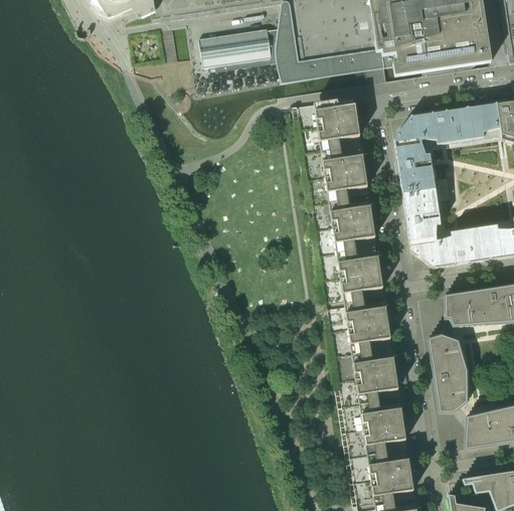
[(89,0),(96,10),(111,16),(133,6),(136,11),(140,17),(156,10),(155,3),(154,0),(89,0)]
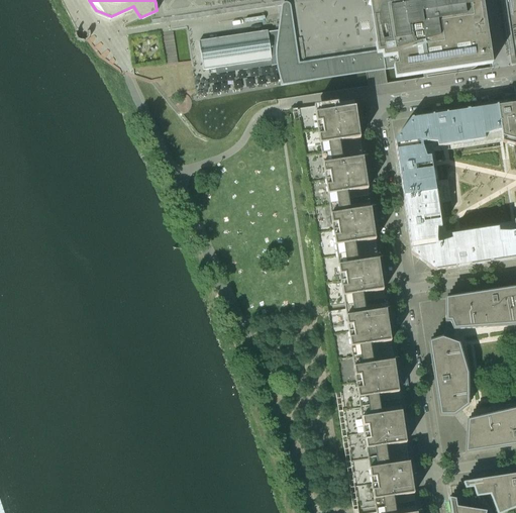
[(399,79),(492,66),(491,52),(487,23),(484,0),(382,0),(389,46),(299,61),(292,12),(291,9),(291,8),(290,7),(289,7),(288,6),(286,6),(285,7),(284,7),(284,8),(283,8),(283,9),(282,10),(282,14),(280,27),(276,27),(277,37),(279,45),(280,56),(281,61),(283,72),(283,76),(281,76),(282,82),(302,78),(368,67),(392,64),(396,63),(397,65),(399,79)]
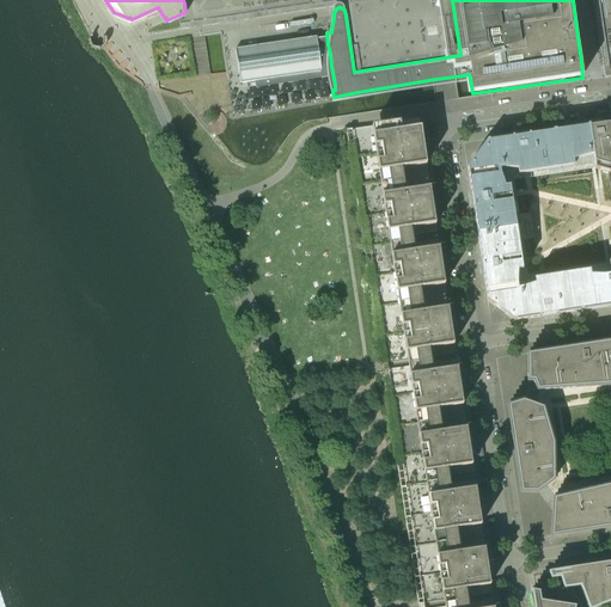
[(257,83),(333,72),(331,66),(330,54),(328,44),(327,32),(318,34),(318,32),(313,32),(311,32),(294,36),(294,35),(286,36),(286,37),(269,40),(269,38),(261,40),(261,41),(244,43),(244,42),(242,43),(237,44),(238,56),(240,67),(242,79),(256,77),(257,83)]
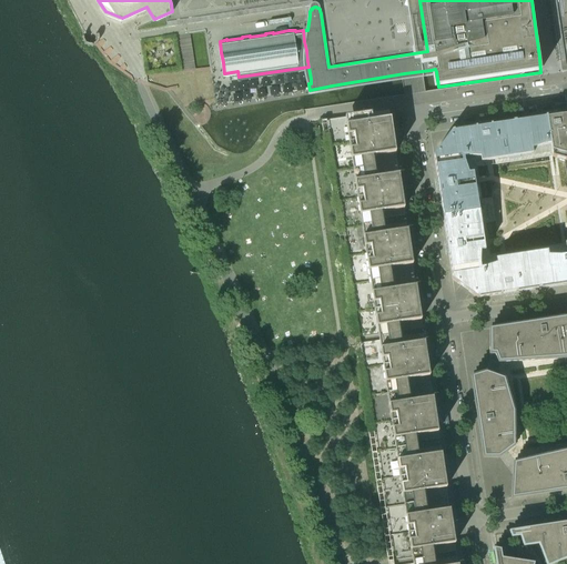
[(484,261),(482,248),(469,169),(467,155),(483,153),(482,148),(495,145),(496,151),(552,142),(553,152),(566,157),(566,108),(562,109),(562,111),(548,113),(548,111),(546,111),(546,113),(494,121),(493,120),(492,120),(492,122),(478,124),(478,122),(453,126),(435,150),(438,175),(441,174),(443,189),(441,189),(448,238),(451,237),(453,250),(451,251),(454,275),(478,293),(504,290),(503,288),(516,285),(517,288),(518,288),(518,285),(566,278),(566,239),(566,249),(549,251),(512,257),(513,262),(499,264),(498,259),(484,261)]
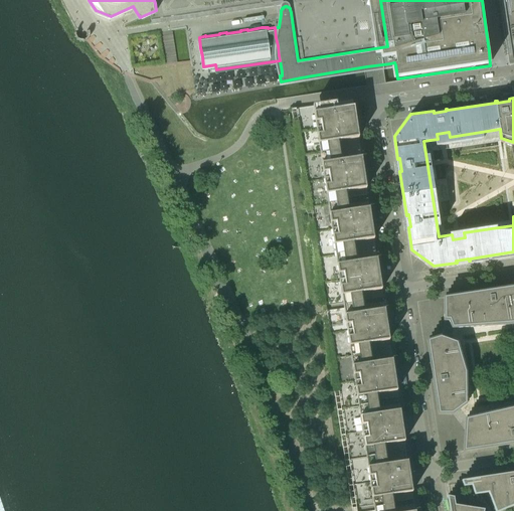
[(360,134),(358,123),(353,124),(352,115),(357,114),(355,103),(315,109),(320,140),(339,137),(360,134)]
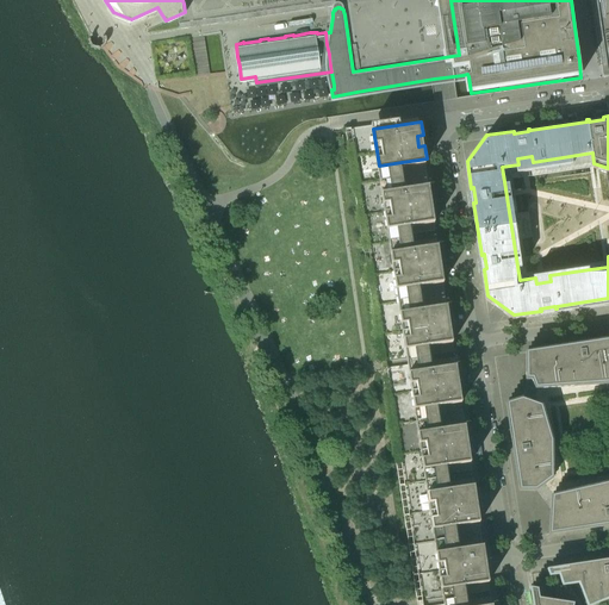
[(405,186),(402,162),(379,166),(383,189),(405,186)]
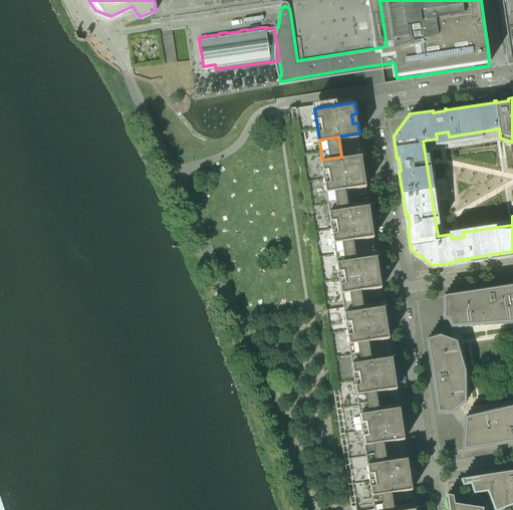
[(366,184),(365,173),(360,174),(358,165),(363,165),(362,154),(341,157),(322,160),(326,190),(346,188),(366,184)]
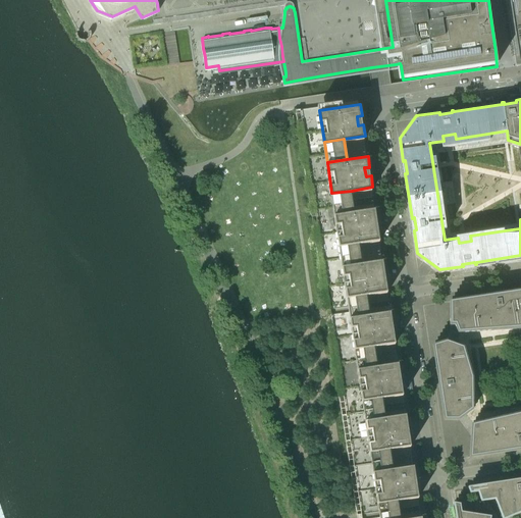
[(354,210),(352,191),(331,193),(334,213),(354,210)]
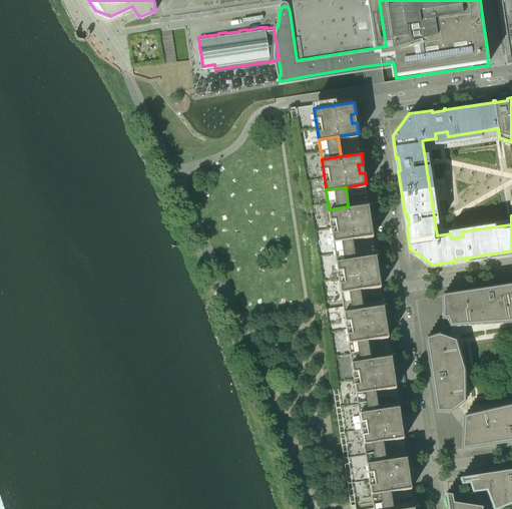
[(374,234),(372,223),(367,223),(366,215),(371,214),(369,203),(348,206),(329,209),(334,240),(353,237),(374,234)]
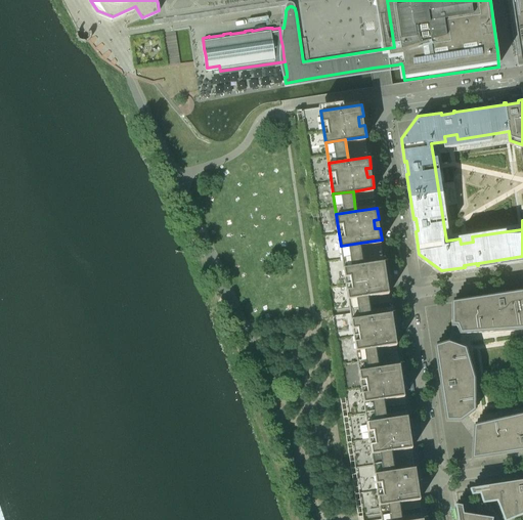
[(363,262),(360,243),(341,246),(344,265),(363,262)]
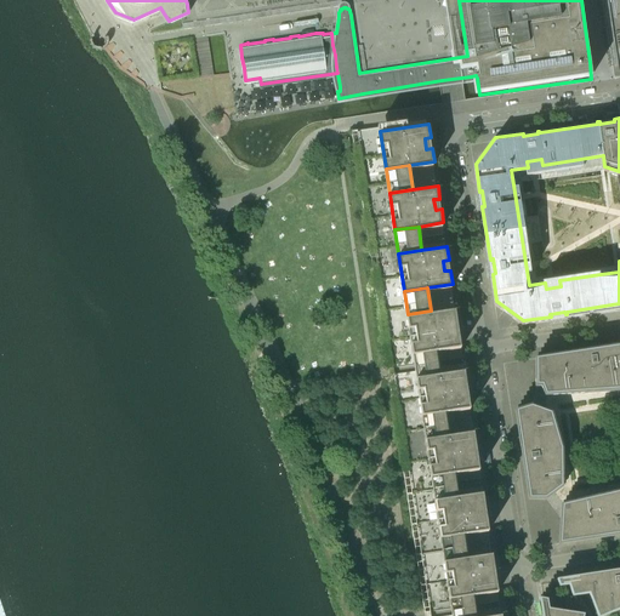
[(462,344),(460,331),(454,332),(453,321),(459,320),(456,307),(431,311),(408,314),(414,352),(437,348),(462,344)]
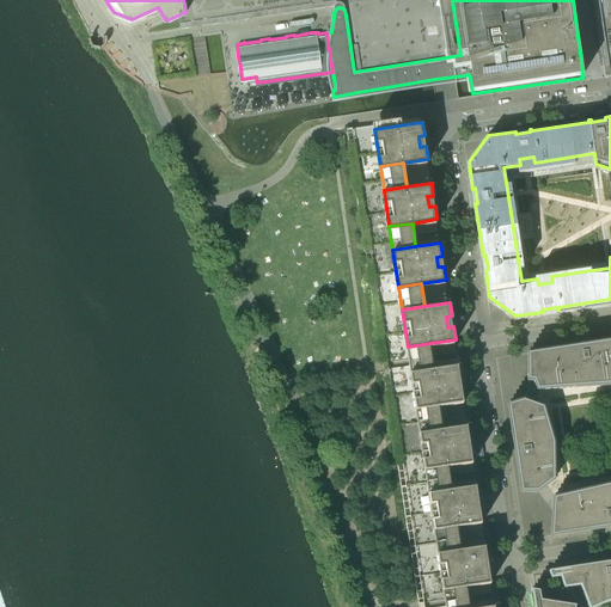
[(610,336),(530,349),(530,375),(535,375),(538,385),(610,379),(610,479),(555,494),(553,531),(610,521),(610,336)]
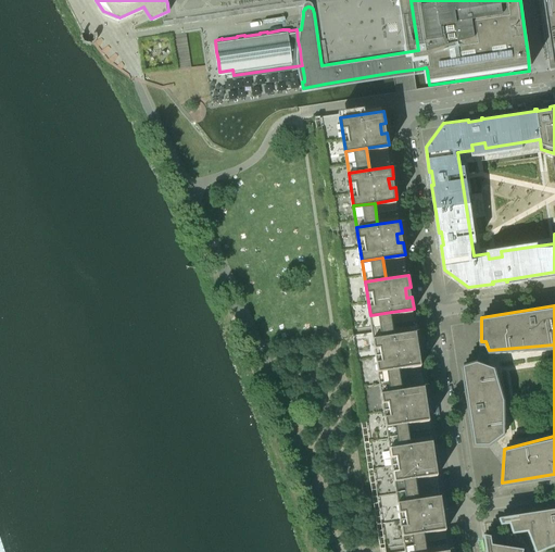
[(392,324),(391,312),(370,315),(373,326),(374,336),(393,333),(392,324)]
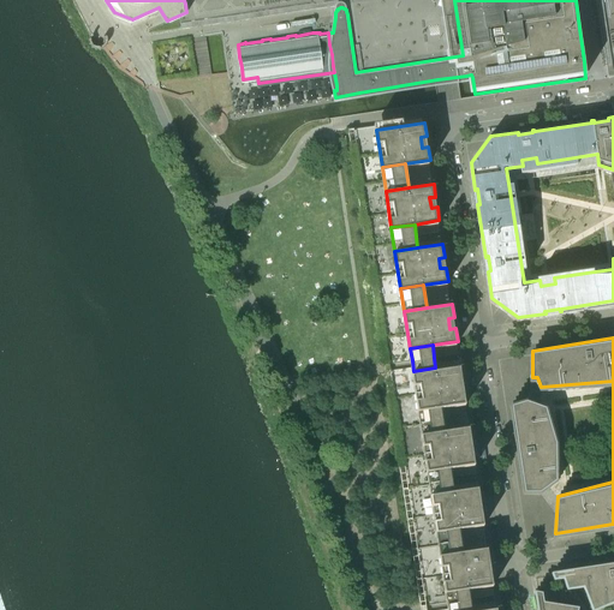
[(466,401),(465,388),(458,389),(457,378),(463,377),(460,364),(435,368),(413,371),(418,408),(441,405),(466,401)]
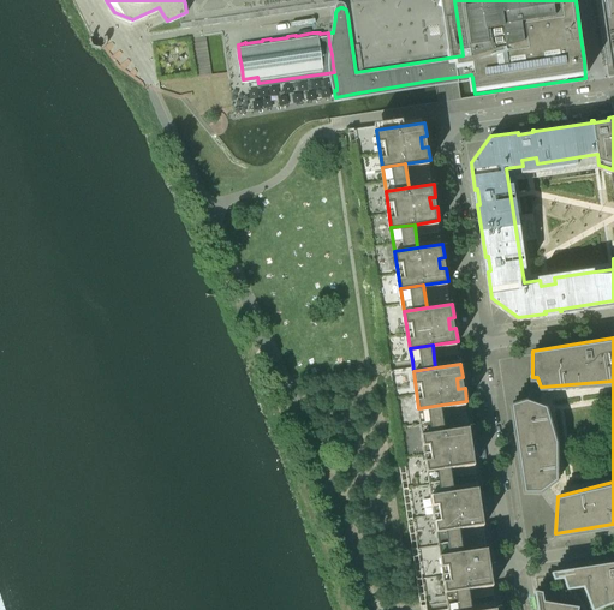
[(525,490),(541,489),(558,477),(558,441),(547,405),(528,399),(512,402),(525,490)]
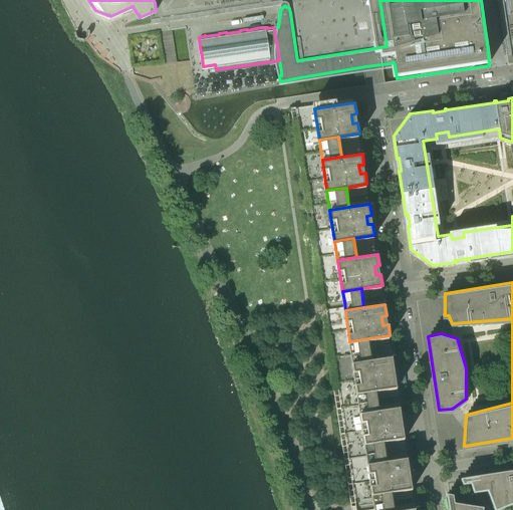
[(371,358),(368,338),(349,341),(352,361),(371,358)]
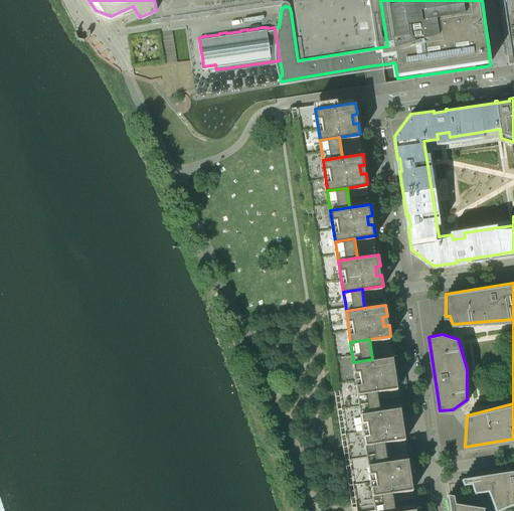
[(398,386),(396,375),(391,376),(390,367),(395,367),(393,356),(372,359),(353,362),(358,393),(377,390),(398,386)]
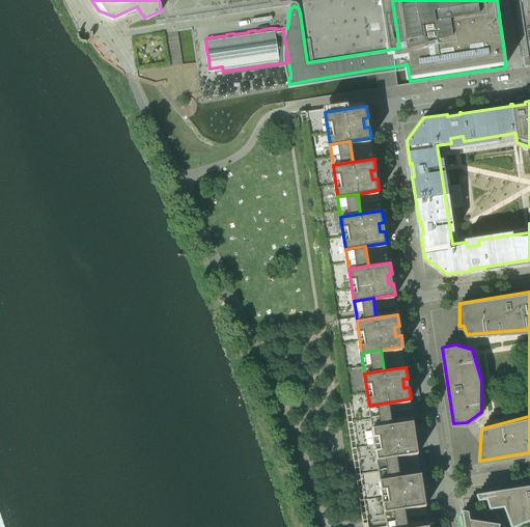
[(392,422),(389,403),(369,406),(372,425),(392,422)]
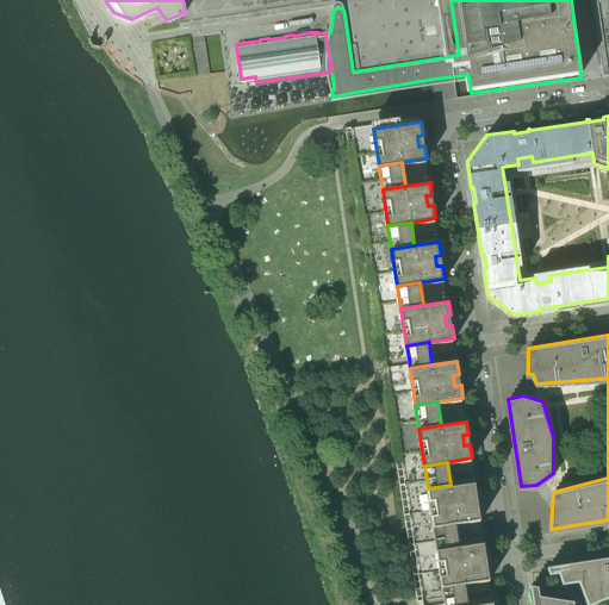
[(482,518),(479,505),(473,505),(471,496),(477,494),(476,481),(451,485),(428,488),(434,525),(455,522),(482,518)]
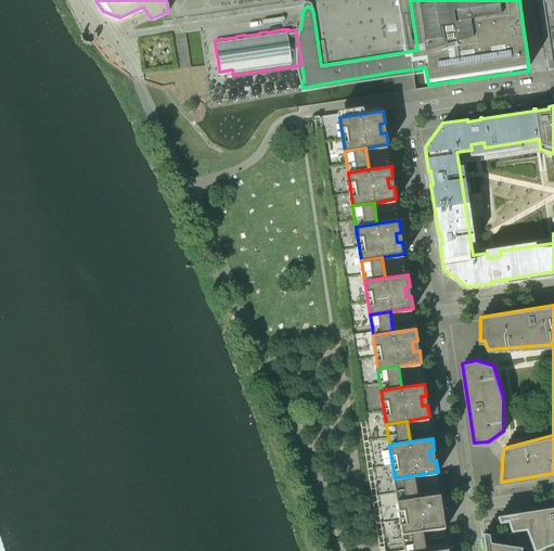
[(417,496),(414,475),(395,478),(398,499),(417,496)]
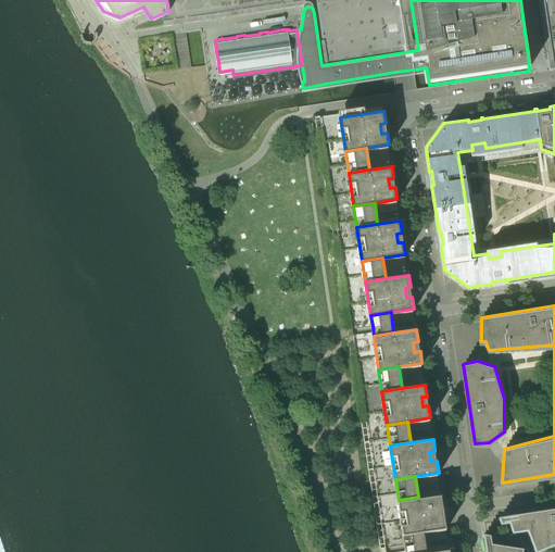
[(446,527),(444,515),(439,516),(438,506),(443,505),(441,493),(418,497),(399,500),(404,534),(424,530),(446,527)]
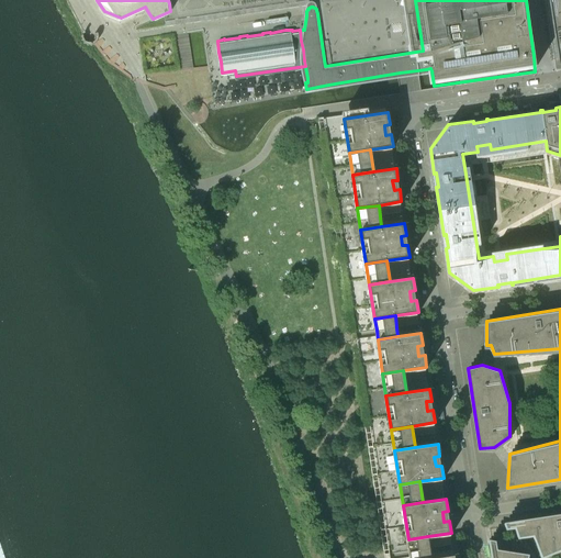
[(560,512),(514,520),(505,521),(507,527),(516,526),(517,529),(531,535),(542,556),(560,548),(560,512)]
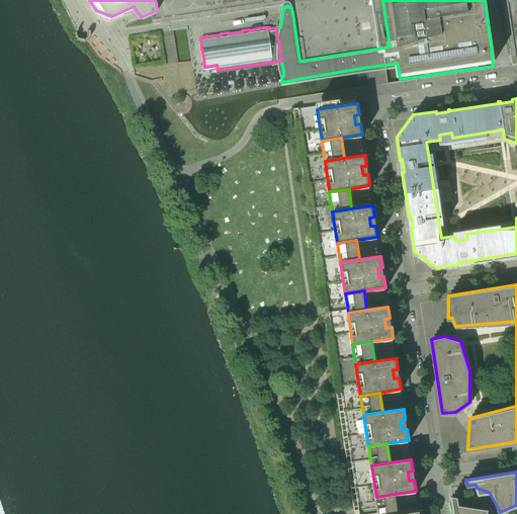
[(396,505),(395,494),(376,497),(377,507),(378,513),(395,513),(398,513),(396,505)]
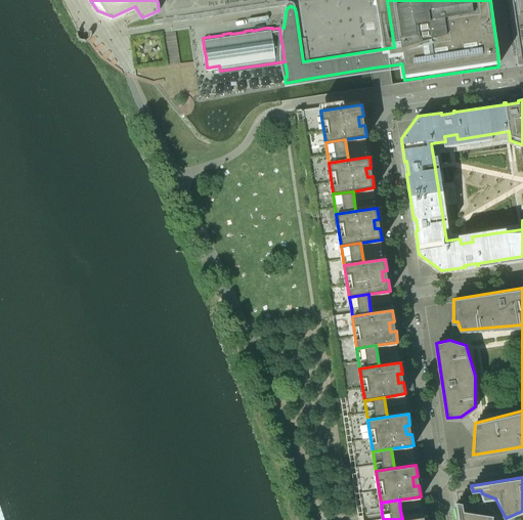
[(492,519),(493,515),(464,511),(463,504),(458,505),(459,519),(492,519)]
